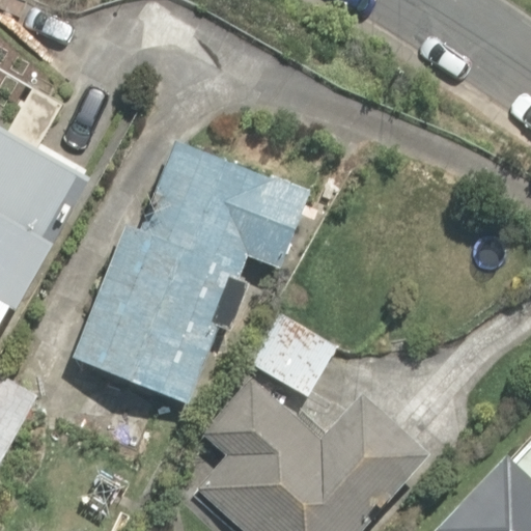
[(5,128),(0,124),(0,325),(10,307),(17,311),(91,177),(35,146),(59,104),(28,87),(5,128)]
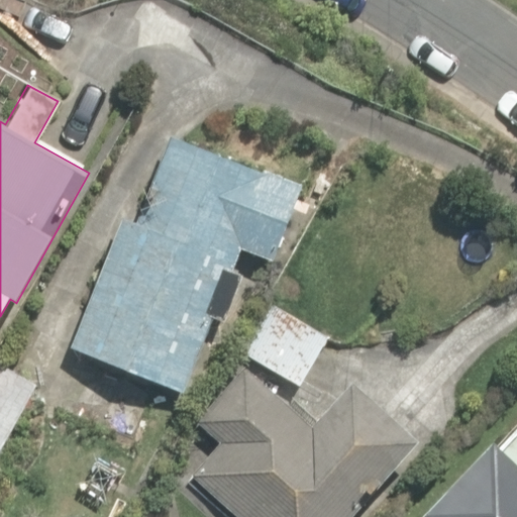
[(71,348),(184,393),(212,319),(225,323),(243,276),(232,272),(241,248),(273,261),(303,186),(170,136),(137,222),(122,217),(71,348)]
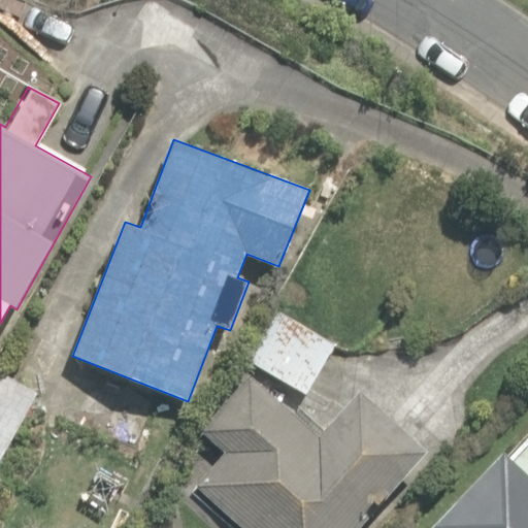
[(244,359),(306,394),(335,342),(273,308),(244,359)]
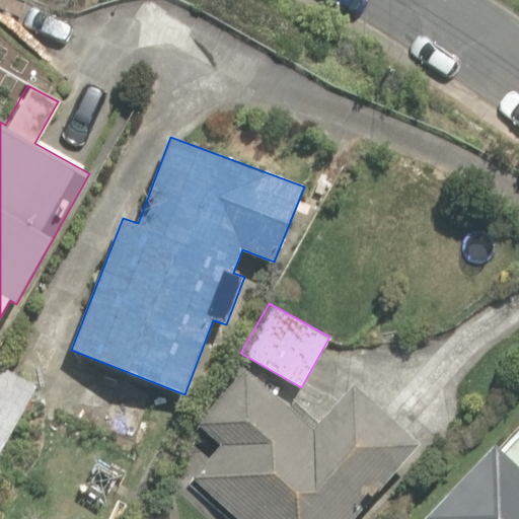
[(0,453),(39,385),(0,363),(0,453)]
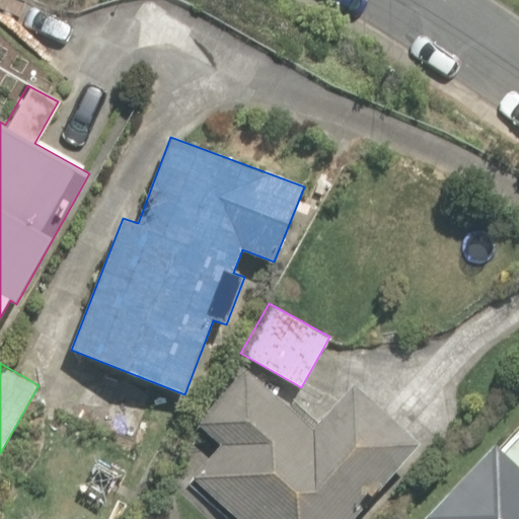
[(352,518),(421,442),(355,382),(314,425),(245,367),(196,423),(221,445),(195,474),(243,518),(352,518)]
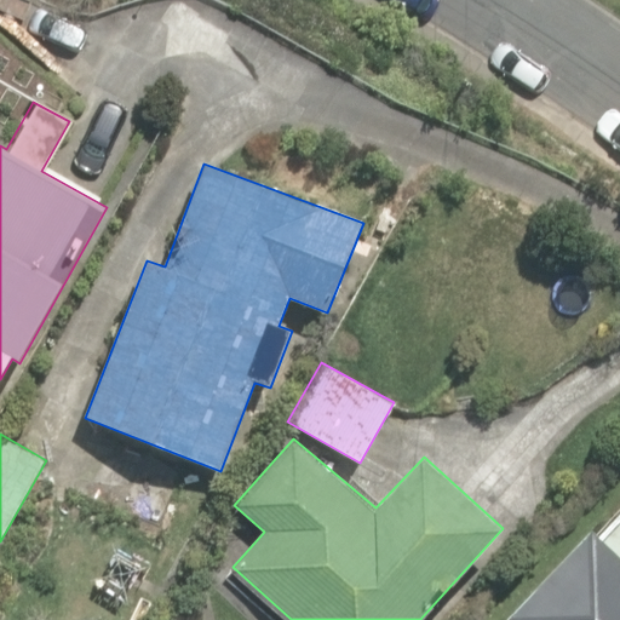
[(619,619),(619,509),(596,535),(591,532),(507,619),(619,619)]
